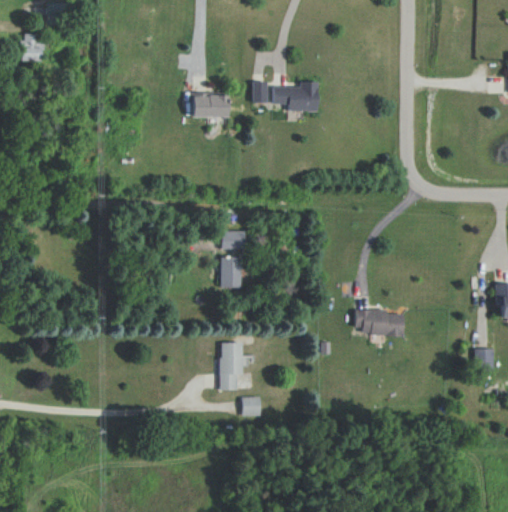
[(43,61),(44,34),(22,33),(22,60),(43,61)]
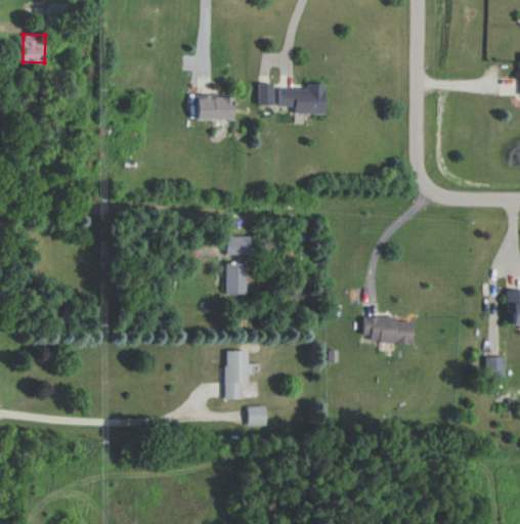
[(326,83),(308,83),(308,89),(274,88),(274,83),(259,83),(259,105),(295,106),(295,113),(326,114),(326,83)]
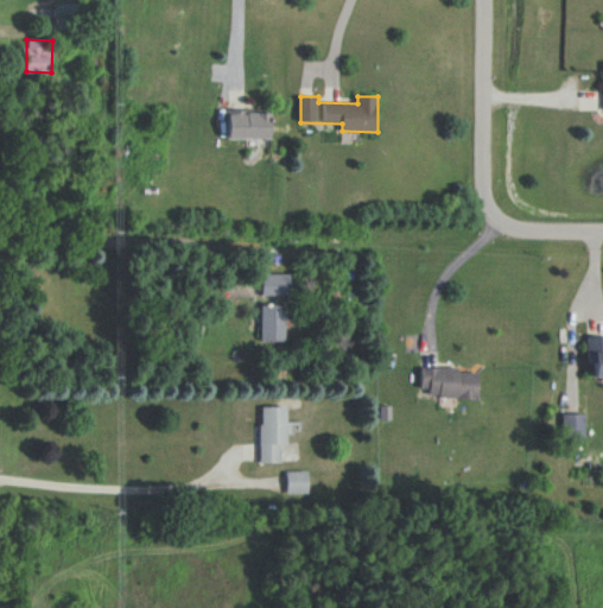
[(228,138),(271,139),(271,111),(229,111),(228,138)]
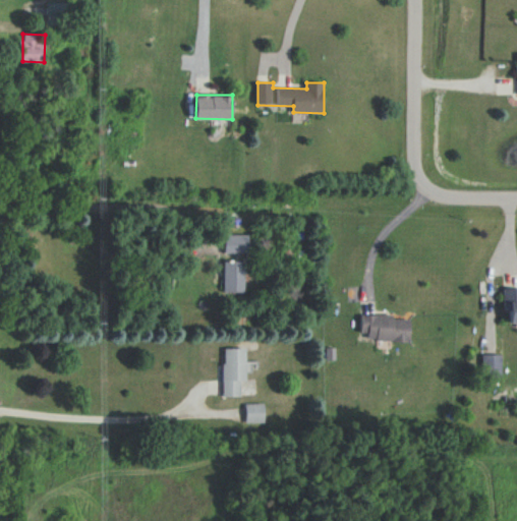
[(248,234),(225,235),(226,253),(249,253),(248,234)]
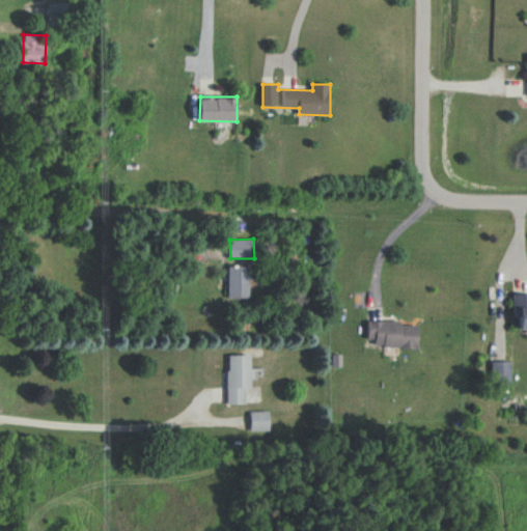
[(251,298),(251,267),(229,268),(229,298),(251,298)]
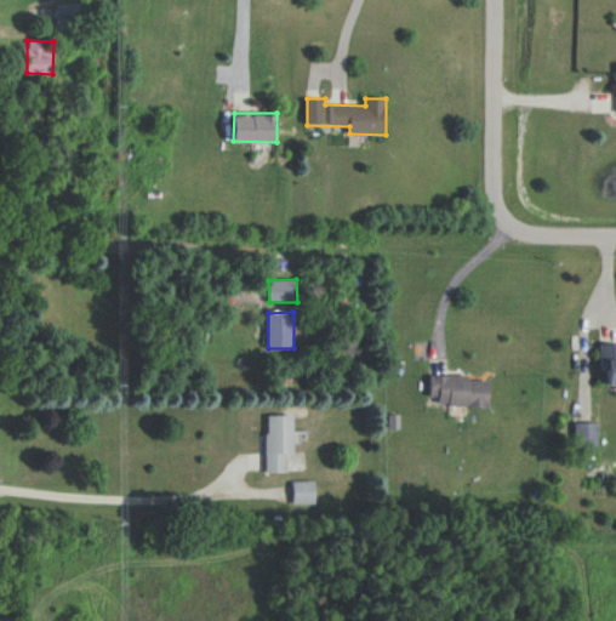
[(491,381),(472,380),(472,376),(434,375),(433,397),(443,397),(443,406),(491,406),(491,381)]
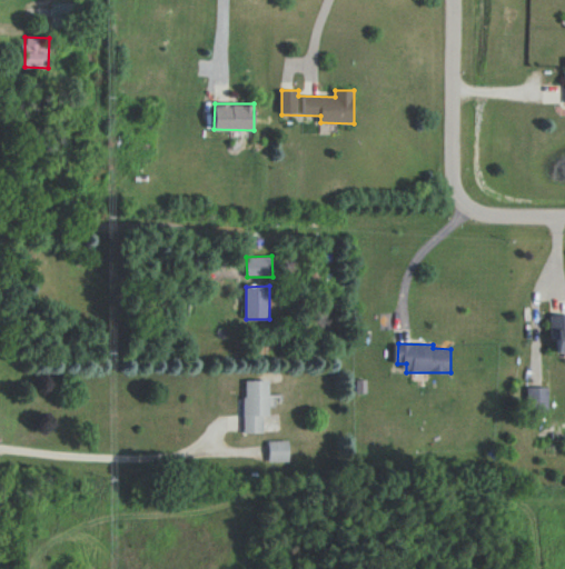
[(245,380),(246,433),(265,432),(264,416),(270,416),(269,380),(245,380)]
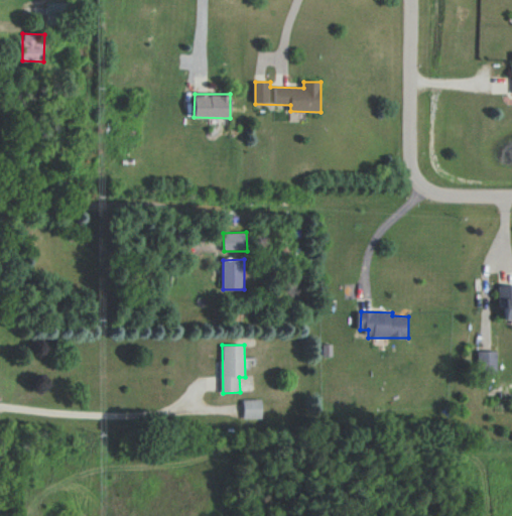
[(480,352),(480,376),(498,376),(498,352),(480,352)]
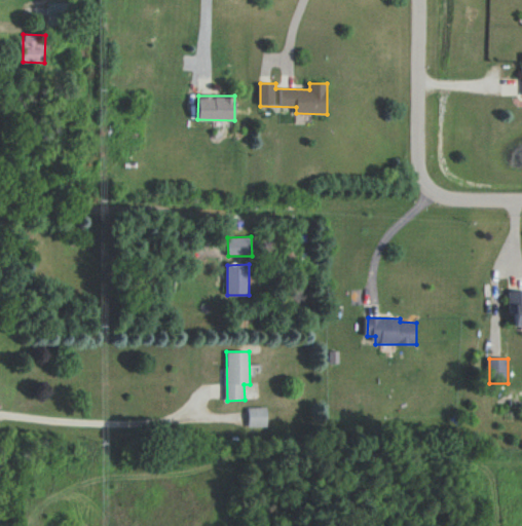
[(249,408),(250,427),(268,426),(268,407),(249,408)]
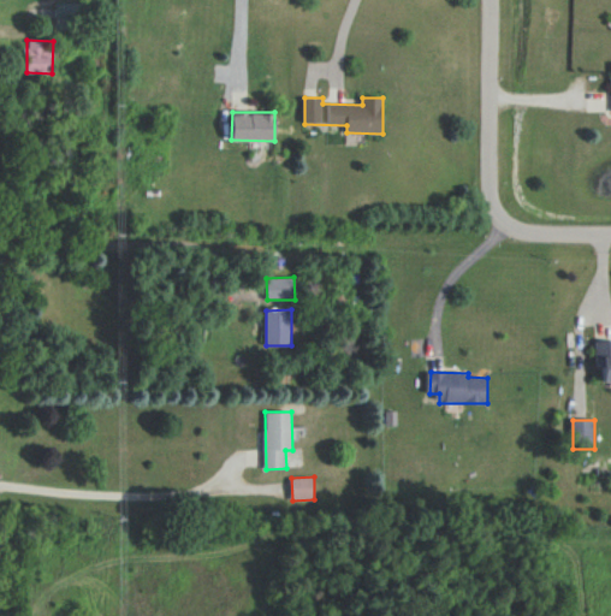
All buildings are outlined.
